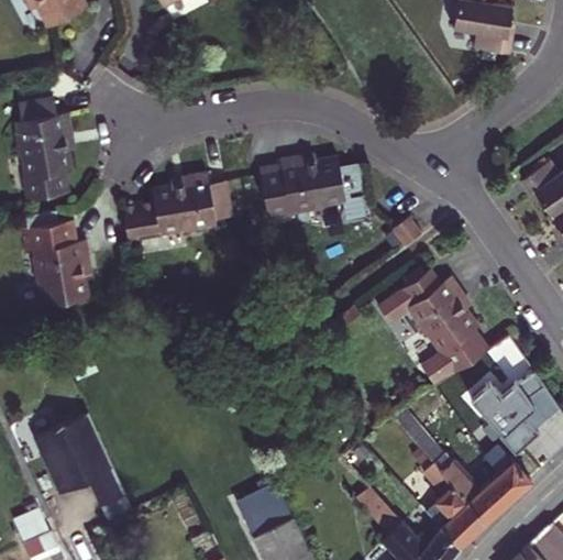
[(81,0),(24,0),(30,11),(37,8),(47,28),(86,8),(81,0)]
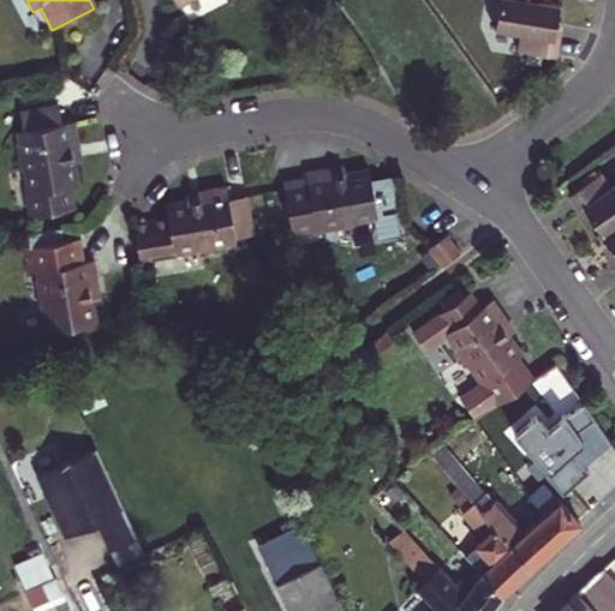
[(556,27),(560,9),(538,5),(507,0),(500,0),(495,31),(521,36),(518,53),(551,59),(556,59),(561,34),(555,33),(556,27)]
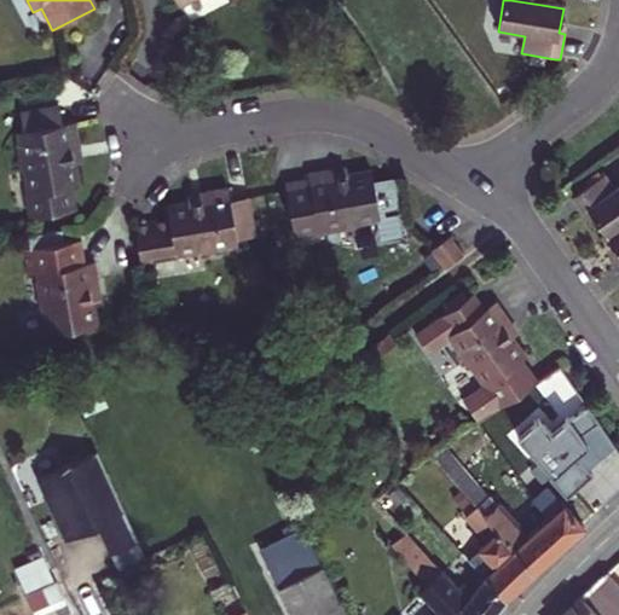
[(62,126),(58,106),(19,114),(23,133),(19,133),(21,143),(16,143),(21,172),(24,172),(28,195),(24,195),(29,219),(74,212),(70,189),(77,187),(74,166),(70,148),(79,146),(75,123),(62,126)]
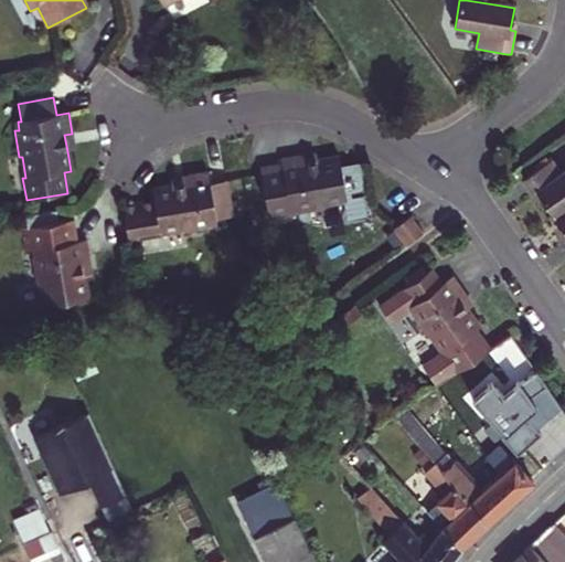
[(64,135),(67,151),(75,149),(72,134),(64,135)]
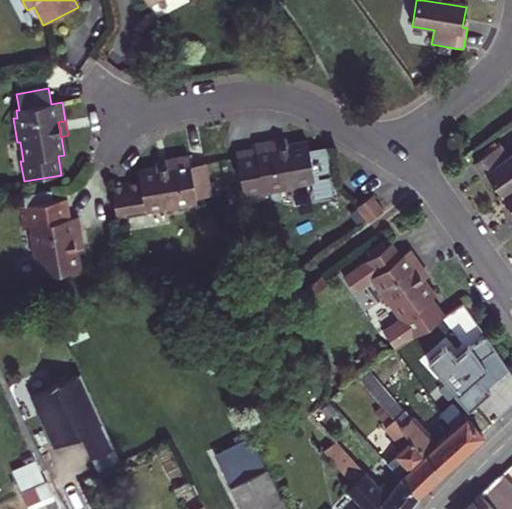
[(272,150),(286,147),(285,140),(271,143),(272,150)]
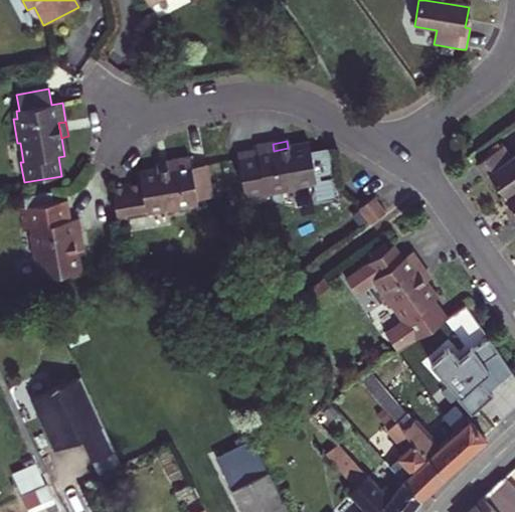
[(256,153),(237,157),(245,205),(267,201),(265,194),(272,193),(272,196),(296,192),(296,189),(316,186),(319,201),(338,197),(331,151),(327,152),(327,151),(310,153),(309,145),(288,148),(274,151),(273,144),(255,146),(256,153)]
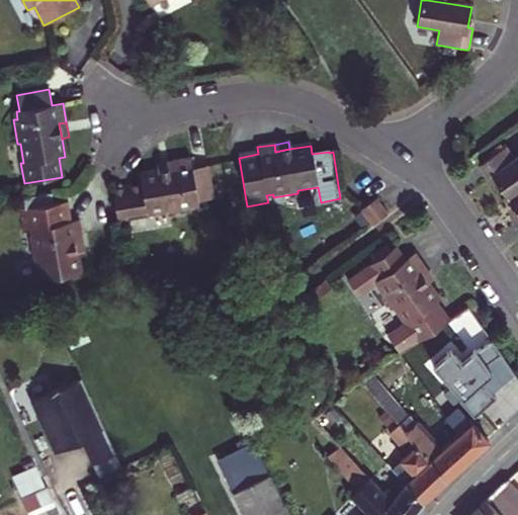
[(499,186),(508,199),(517,191),(517,157),(514,160),(506,148),(479,167),(492,185),(495,182),(499,186)]
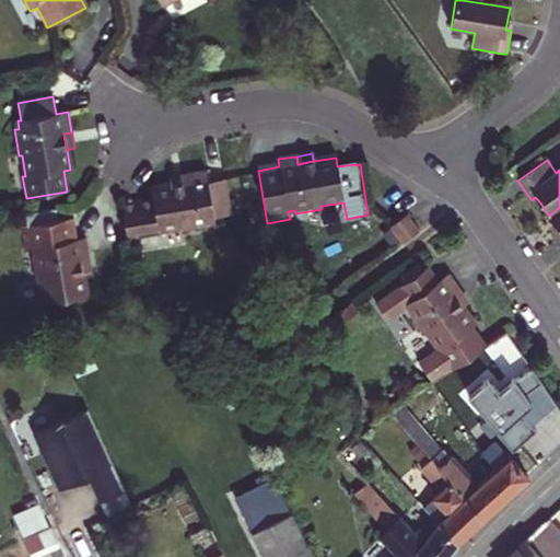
[(152,200),(120,206),(127,244),(138,242),(138,240),(159,236),(158,233),(179,229),(181,232),(207,228),(206,223),(214,222),(213,219),(231,216),(225,181),(208,184),(206,172),(186,175),(187,183),(171,185),(150,188),(152,200)]
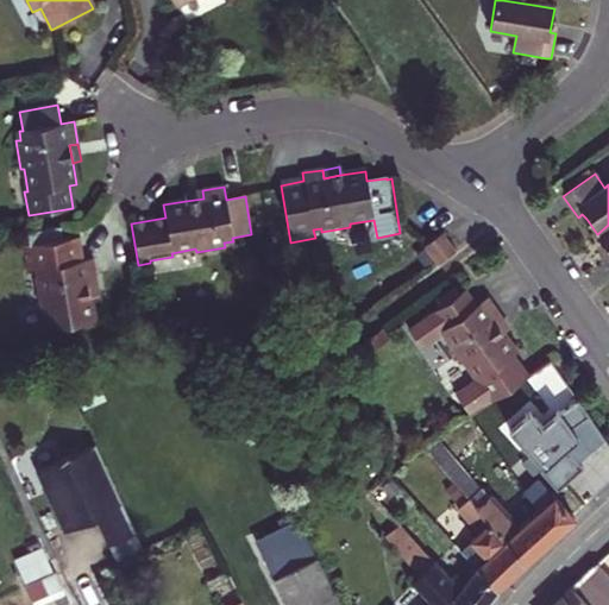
[(184,193),(186,201),(203,199),(202,190),(184,193)]
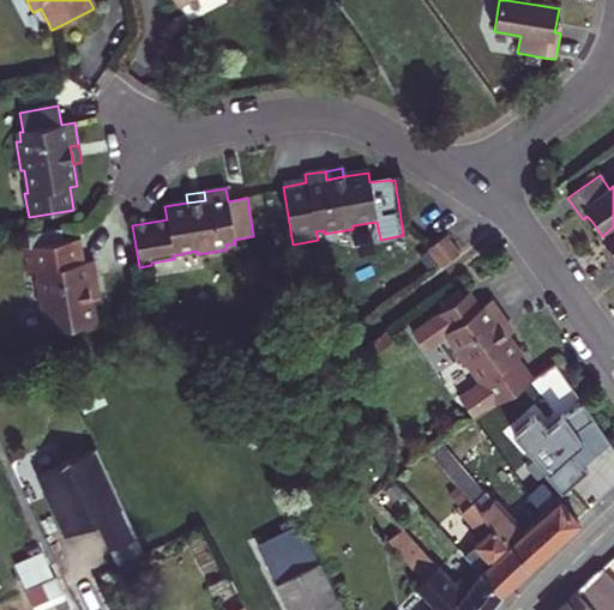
[(613,257),(612,259),(613,263),(613,227),(602,236),(612,251),(613,253),(613,257)]
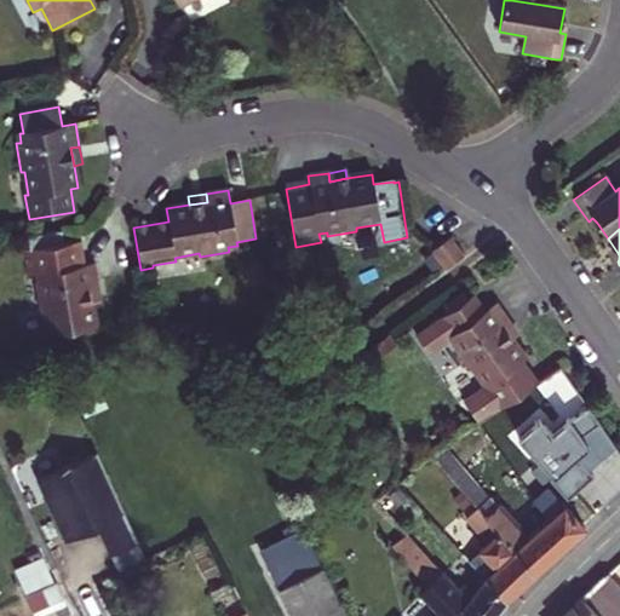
[(63,245),(62,232),(27,237),(29,251),(23,252),(27,277),(36,276),(38,283),(34,285),(39,314),(42,312),(46,337),(95,329),(91,305),(87,287),(98,285),(95,265),(84,266),(80,242),(63,245)]
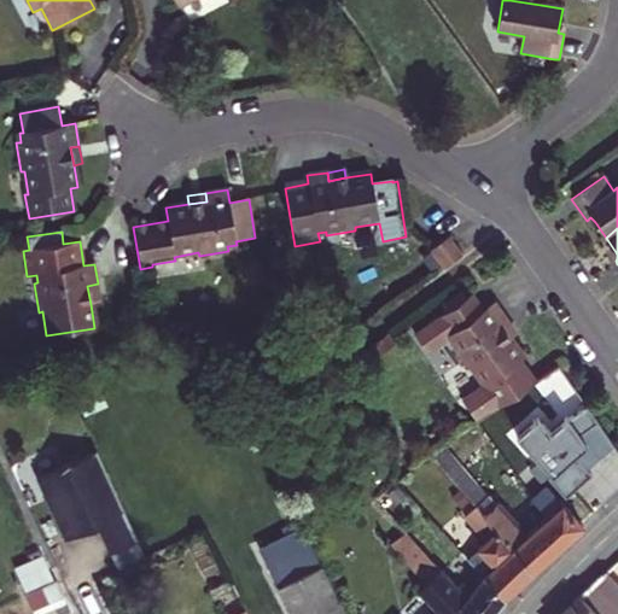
[(431,251),(444,269),(462,256),(449,238),(438,246),(431,251)]
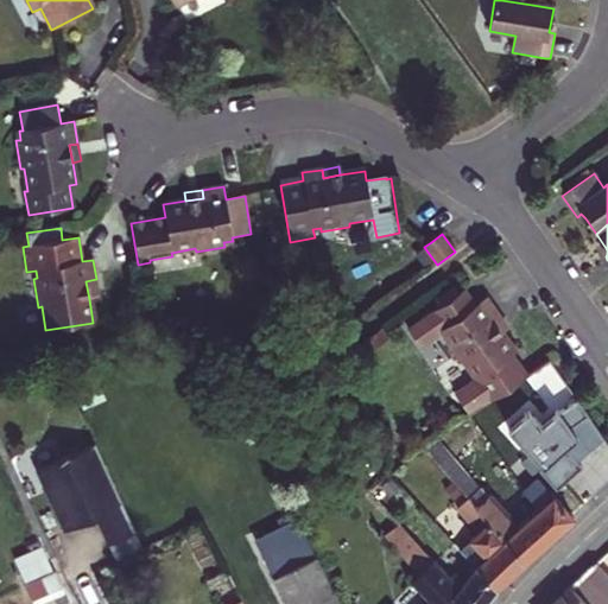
[(89,299),(99,297),(96,279),(86,281),(89,299)]
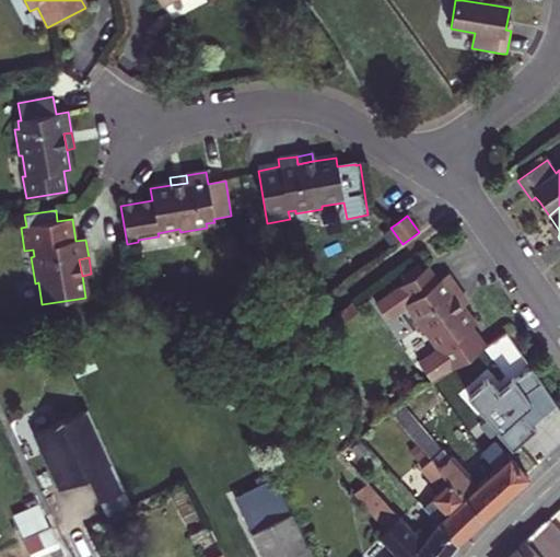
[(439,282),(428,267),(420,273),(404,285),(375,305),(388,323),(404,311),(407,316),(409,315),(423,335),(427,333),(440,351),(419,366),(432,384),(482,350),(468,332),(476,326),(453,294),(459,290),(448,275),(439,282)]
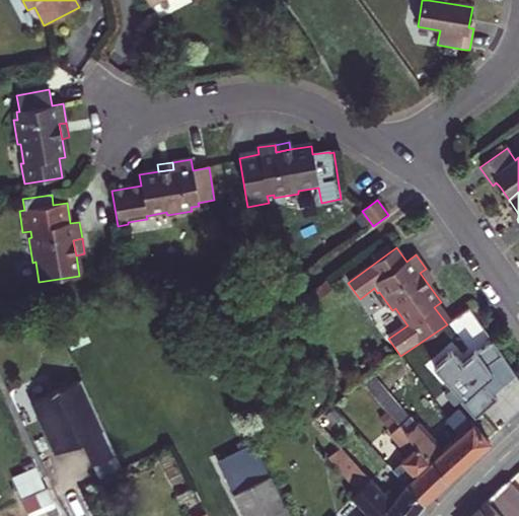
[(370,258),(374,264),(389,252),(385,247),(370,258)]
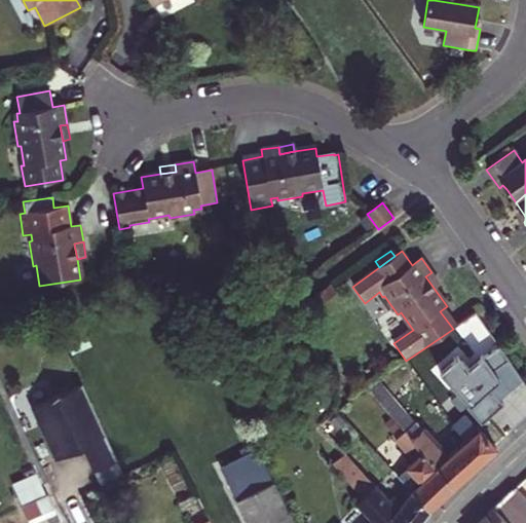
[(476,314),(453,329),(474,355),(494,340),(476,314)]
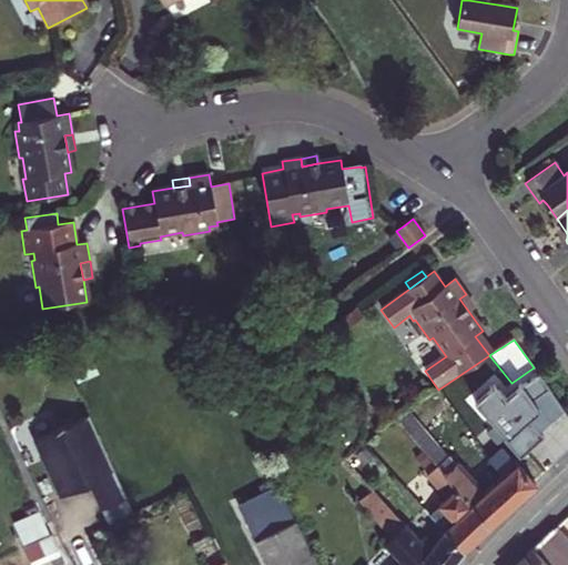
[(509,394),(492,377),(465,402),(536,485),(567,453),(567,423),(536,377),(509,394)]
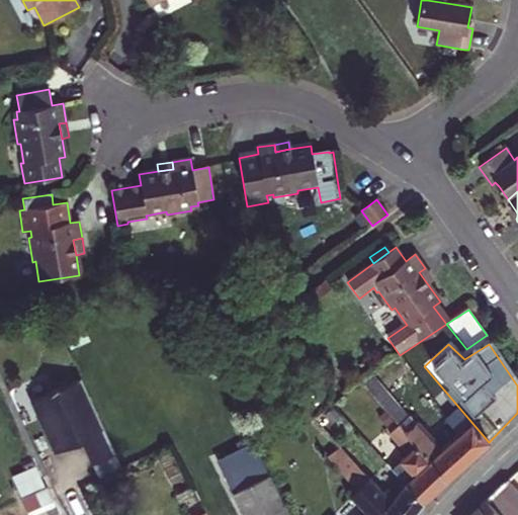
[(361,382),(367,390),(376,381),(370,374),(361,382)]
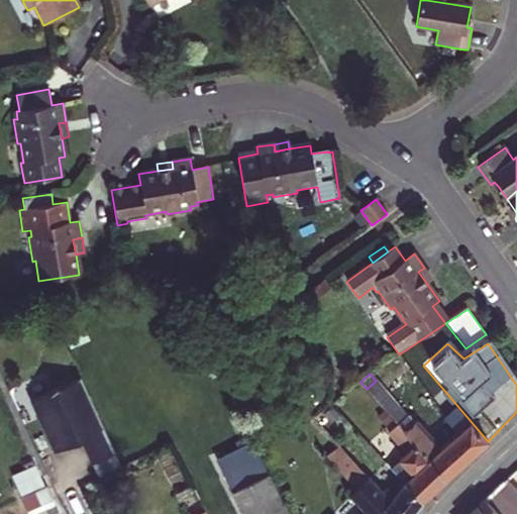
[(92,465),(115,454),(102,424),(81,379),(30,402),(55,453),(82,441),(92,465)]
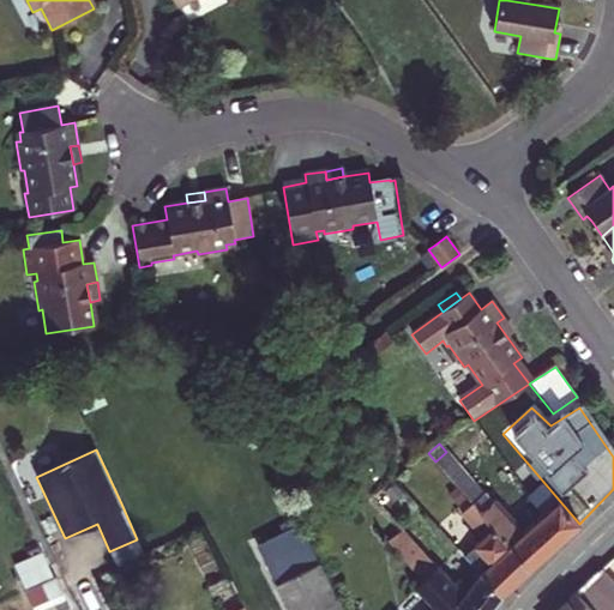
[(446,452),(435,461),(473,506),(529,569),(579,524),(577,523),(543,484),(529,497),(545,515),(524,533),(494,502),(491,505),(446,452)]
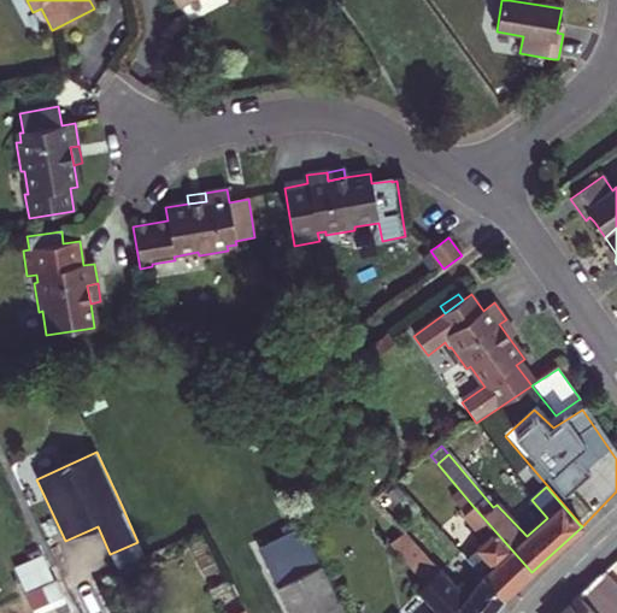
[(504,599),(532,572),(475,508),(464,517),(486,541),(465,561),(482,578),(504,599)]
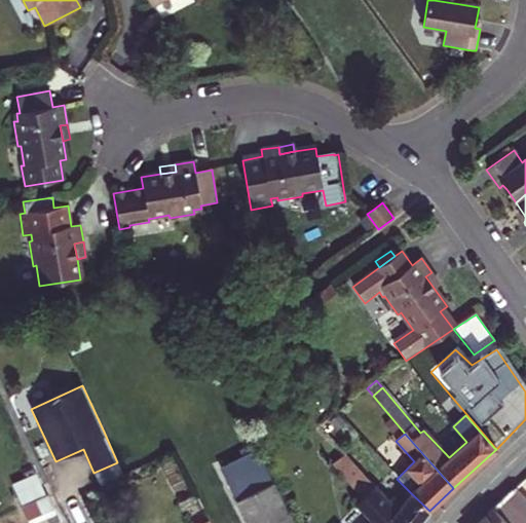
[(252,453),(258,467),(263,464),(257,451),(252,453)]
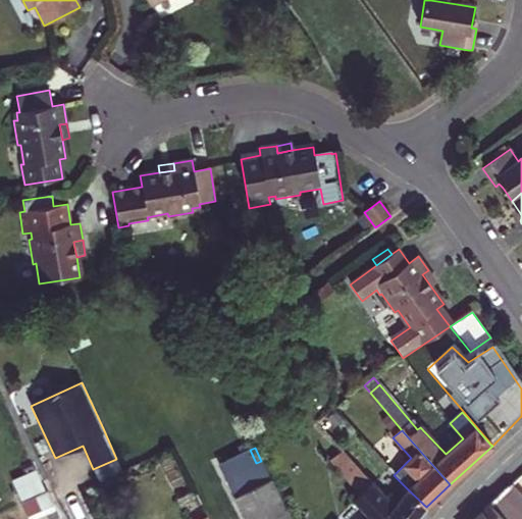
[(235,498),(271,479),(261,461),(256,463),(250,450),(224,463),(233,482),(228,485),(235,498)]
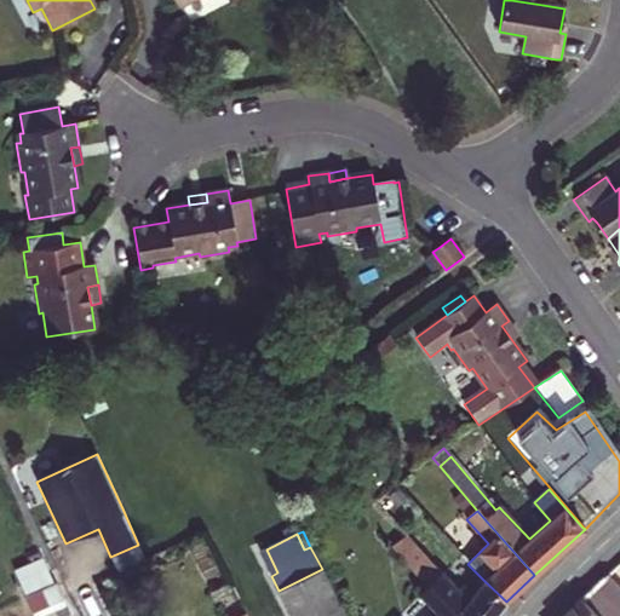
[(396,551),(428,587),(441,575),(409,539),(396,551)]
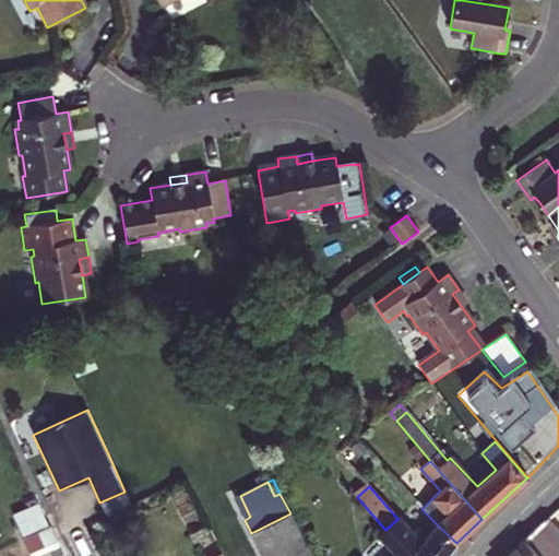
[(311,555),(290,513),(251,533),(262,555),(311,555)]
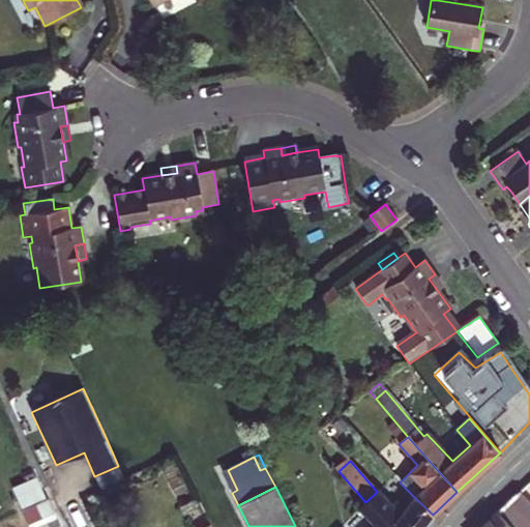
[(423,526),(433,515),(414,497),(404,510),(395,503),(392,507),(377,492),(365,502),(358,508),(374,524),(379,525),(381,526),(423,526)]
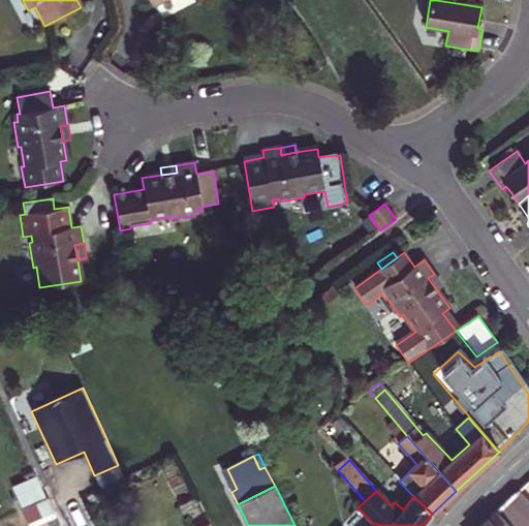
[(528,525),(528,504),(519,494),(485,525),(528,525)]
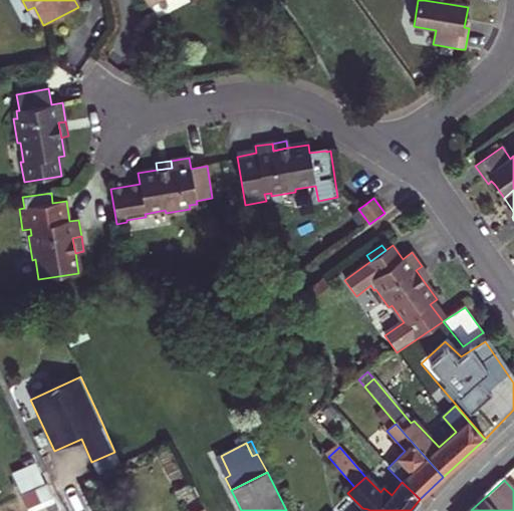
[(27,509),(52,499),(46,485),(21,496),(27,509)]
